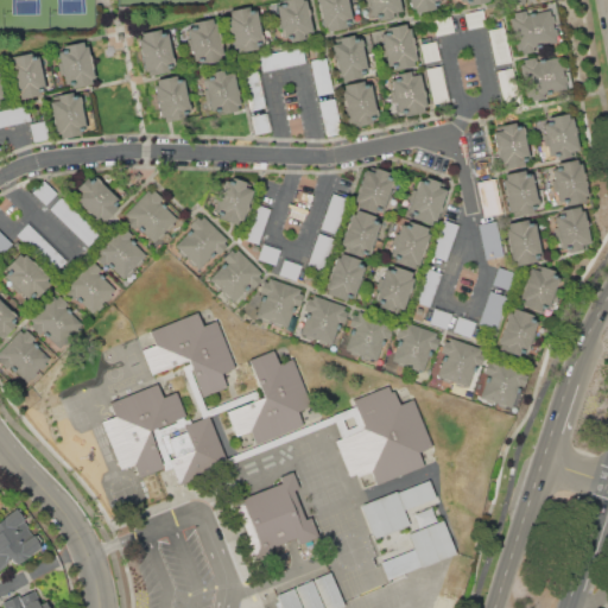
[(289,37),(283,38),(276,6),(282,5),(280,0),(296,0),(297,1),(305,0),(312,32),(304,33),(305,38),(290,42),(289,37)]
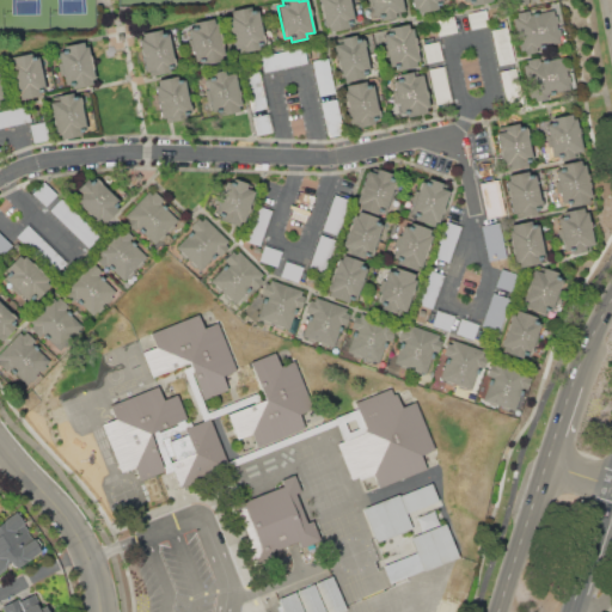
[(318,0),(357,0),(359,2),(353,4),(355,11),(352,12),(354,22),(348,23),(349,26),(332,30),(332,26),(324,28),(323,18),(320,18),(318,4),(319,4),(318,0)]
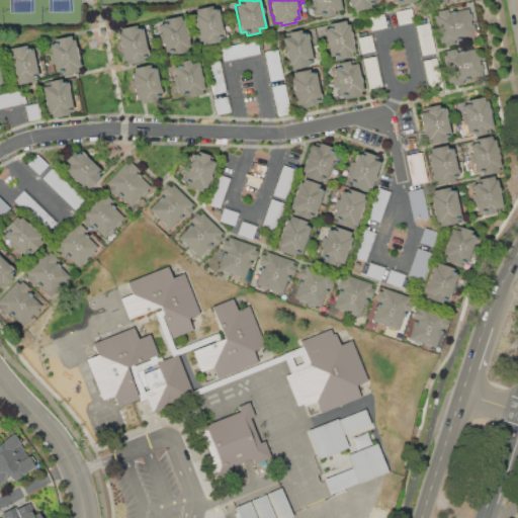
[(340,0),(342,9),(338,10),(339,13),(323,17),(323,13),(316,15),(315,7),(316,7),(314,0),(340,0)]
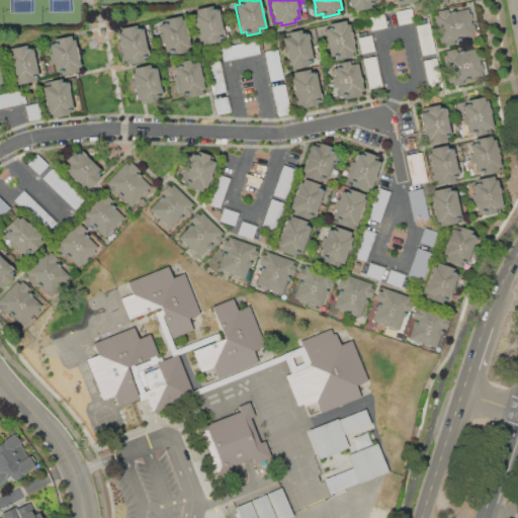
[(373,0),(374,2),(370,3),(371,7),(353,11),(353,7),(349,7),(347,0),(373,0)]
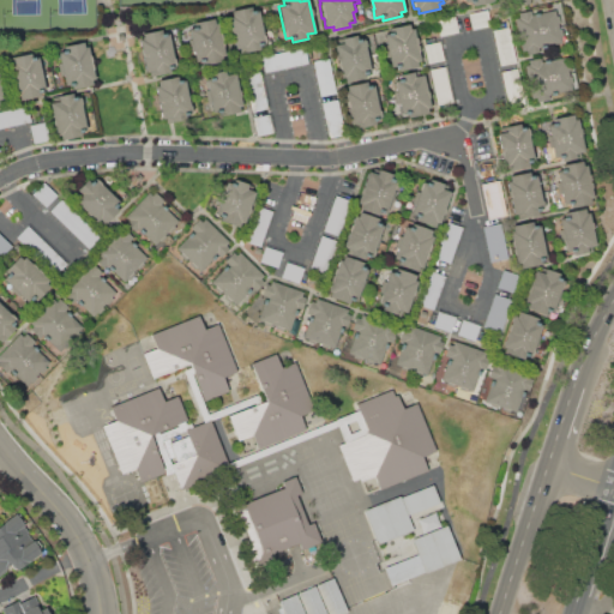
[(232,10),(251,6),(252,12),(259,10),(262,20),(264,20),(266,32),(264,32),(266,43),(259,44),(259,49),(240,54),(239,49),(235,49),(232,32),(230,32),(229,26),(230,26),(229,17),(233,16),(232,10)]
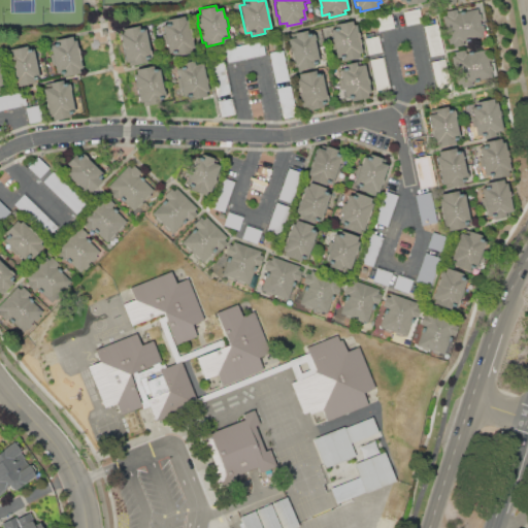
[(403,11),(418,8),(420,21),(406,24),(403,11)]
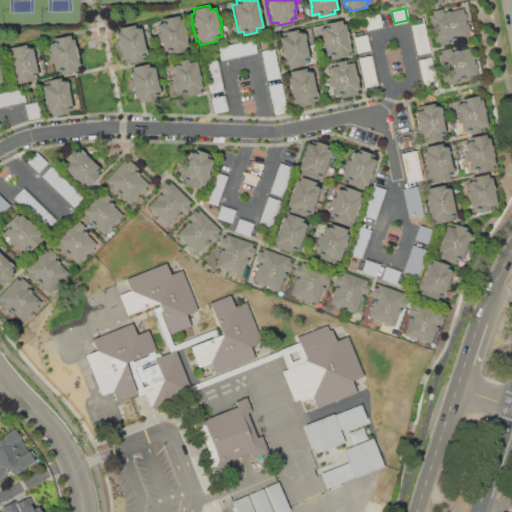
[(439,41),(434,42),(429,16),(433,15),(432,10),(443,8),(444,13),(462,9),(463,13),(466,13),(467,19),(465,19),(468,37),(449,41),(450,43),(439,45),(439,41)]
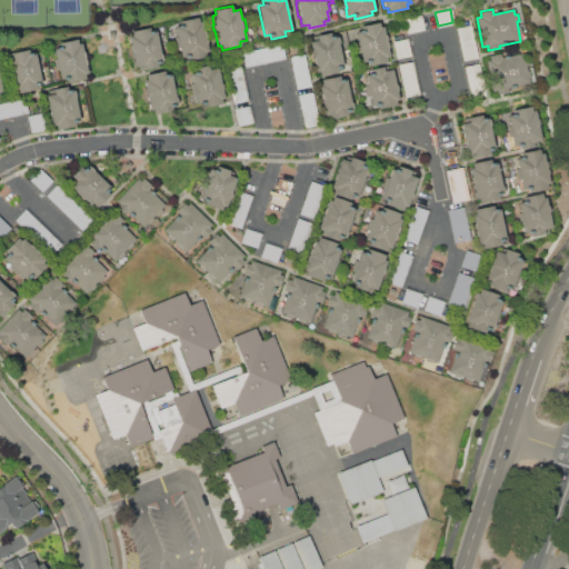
[(403,19),(421,16),(425,29),(407,33),(403,19)]
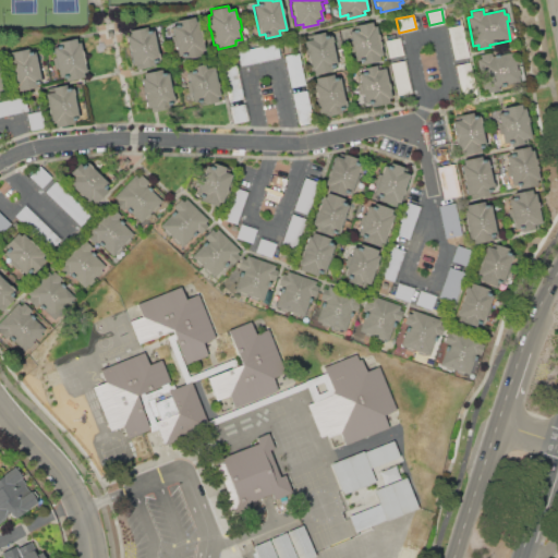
[(177,25),(176,20),(193,16),(194,21),(198,20),(205,50),(201,51),(202,56),(184,59),(183,55),(178,56),(171,26),(177,25)]
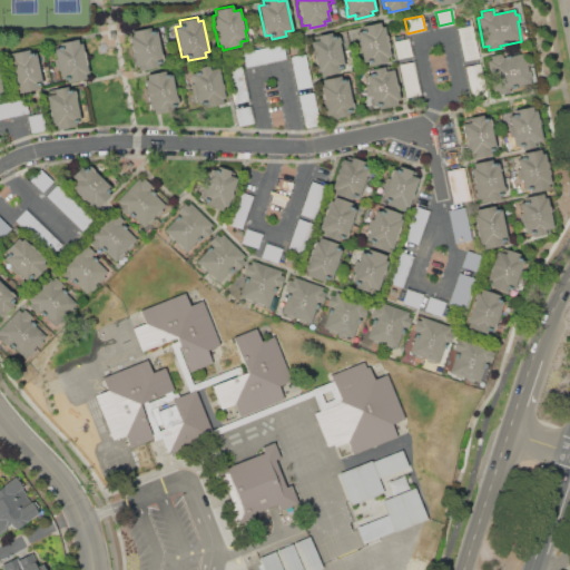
[(369,60),(363,61),(357,31),(363,30),(362,26),(379,22),(380,27),(383,26),(385,35),(386,35),(390,48),(387,48),(390,56),(386,57),(387,62),(370,66),(369,60)]
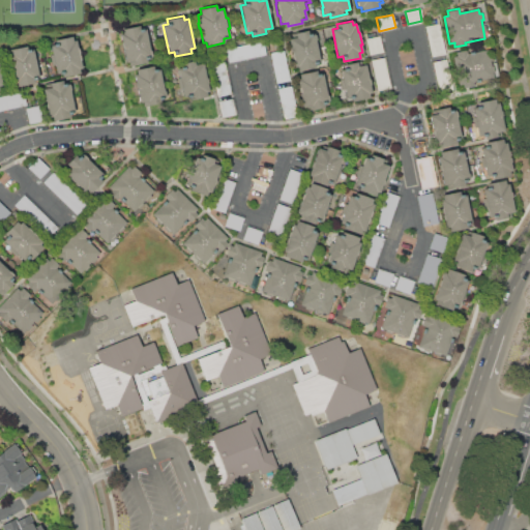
[(424,27),(439,24),(445,55),(431,58),(424,27)]
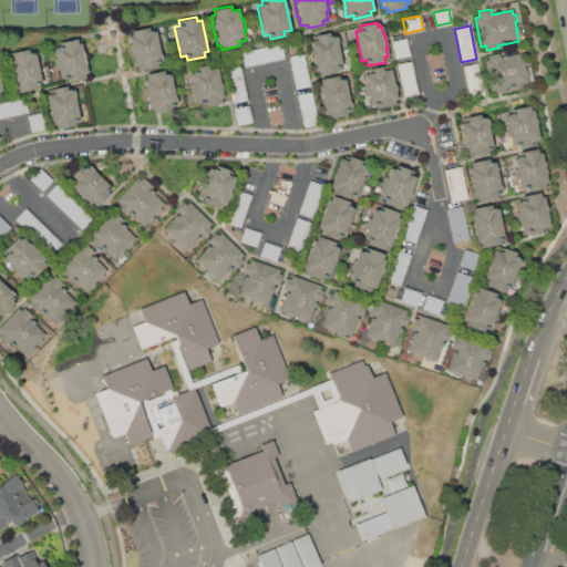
[(156,62),(157,68),(140,71),(138,66),(135,66),(133,58),(130,58),(126,37),(132,35),(131,30),(148,27),(150,32),(155,31),(155,35),(156,35),(157,40),(160,39),(162,47),(160,48),(161,53),(160,53),(161,61),(156,62)]
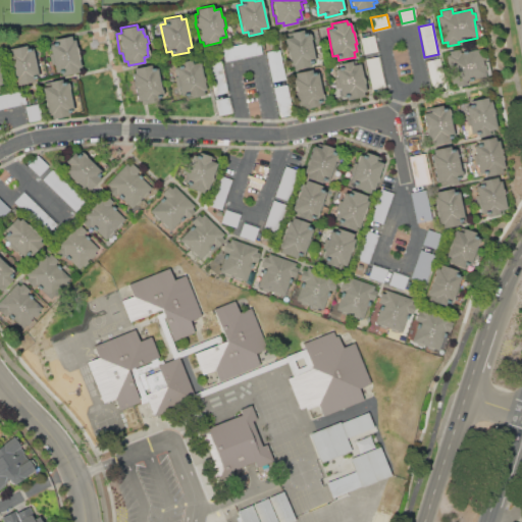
[(292,37),(291,32),(303,30),(304,35),(310,34),(315,60),(310,62),(311,66),(294,69),(293,65),(291,66),(289,58),(286,58),(285,49),(286,49),(284,39),(292,37)]
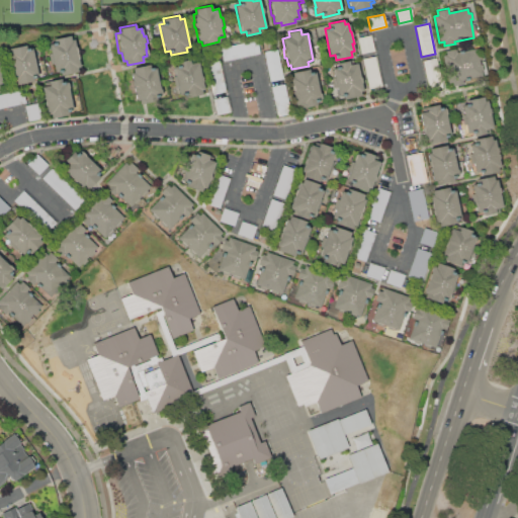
[(73,39),(76,38),(81,66),(78,67),(79,71),(61,75),(60,71),(55,72),(49,45),(54,44),(53,38),(72,34),(73,39)]
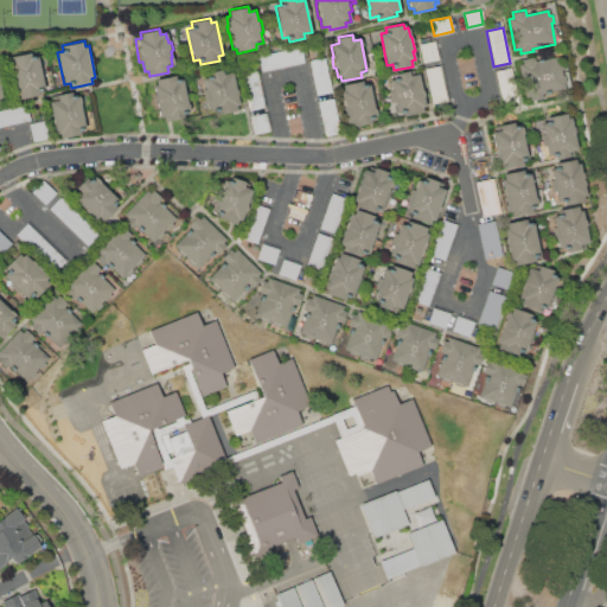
[(420,45),(435,42),(439,59),(423,63),(420,45)]
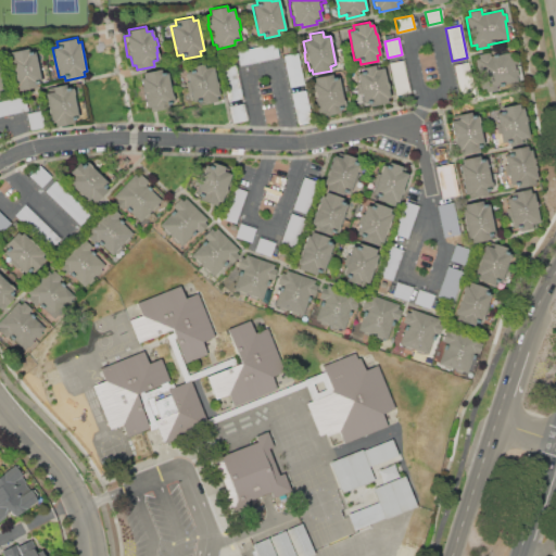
[(237,51),(276,43),(279,58),(240,66),(237,51)]
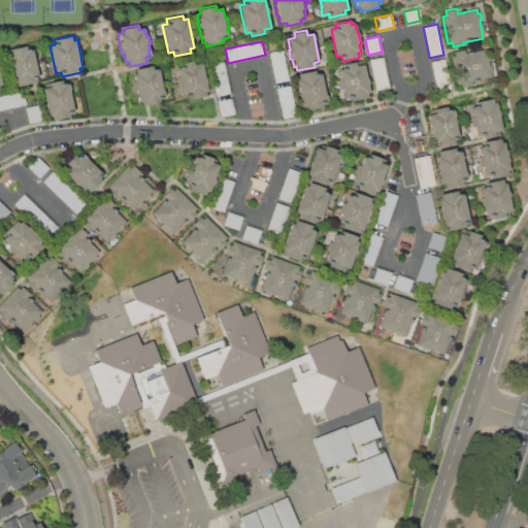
[(17,83),(13,83),(7,55),(10,54),(9,48),(30,44),(31,50),(34,48),(40,77),(33,78),(34,81),(17,86),(17,83)]
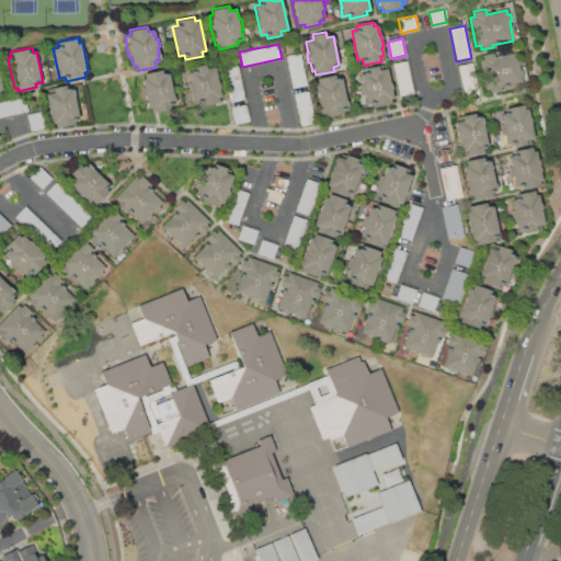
[(484,59),(483,54),(493,52),(494,56),(518,52),(521,64),(518,65),(519,69),(522,69),(524,77),(521,77),(522,82),(501,87),(502,90),(491,92),(490,89),(487,89),(480,59),(484,59)]
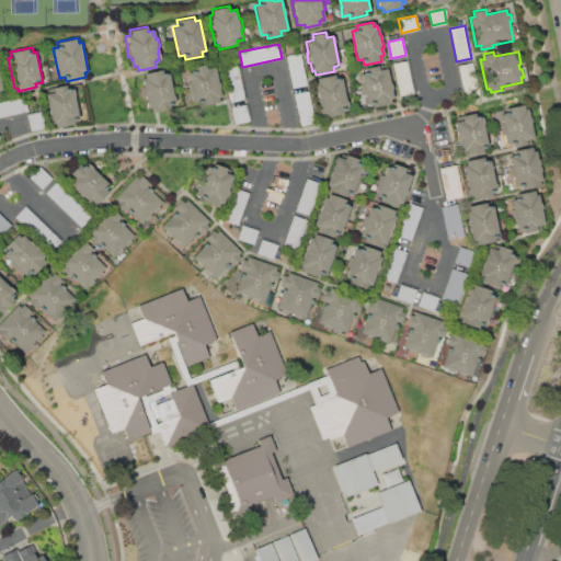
[(286,56),(300,54),(307,84),(293,88),(286,56)]
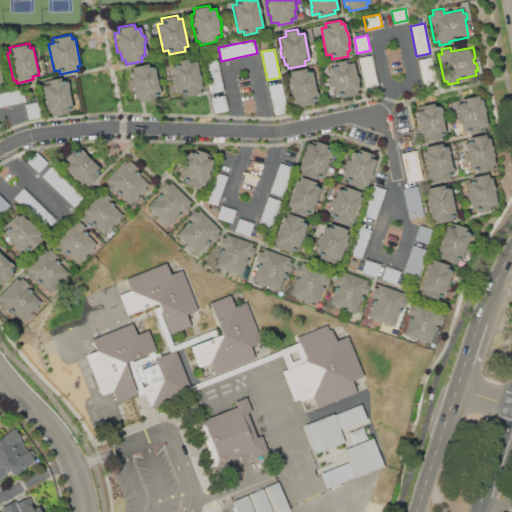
[(358,58),(370,56),(376,85),(364,87),(358,58)]
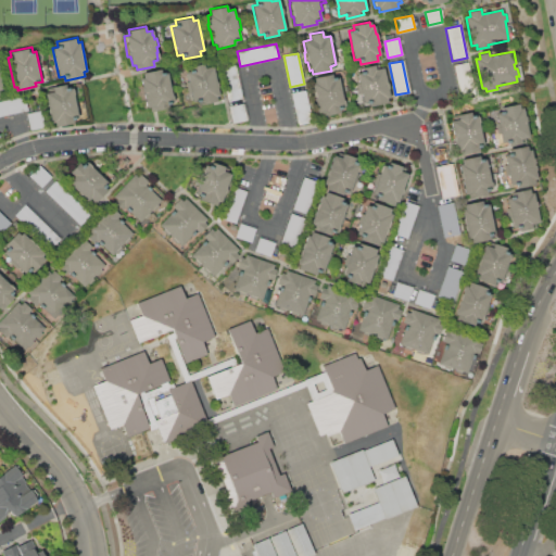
[(455,64),(468,62),(476,95),(462,98),(455,64)]
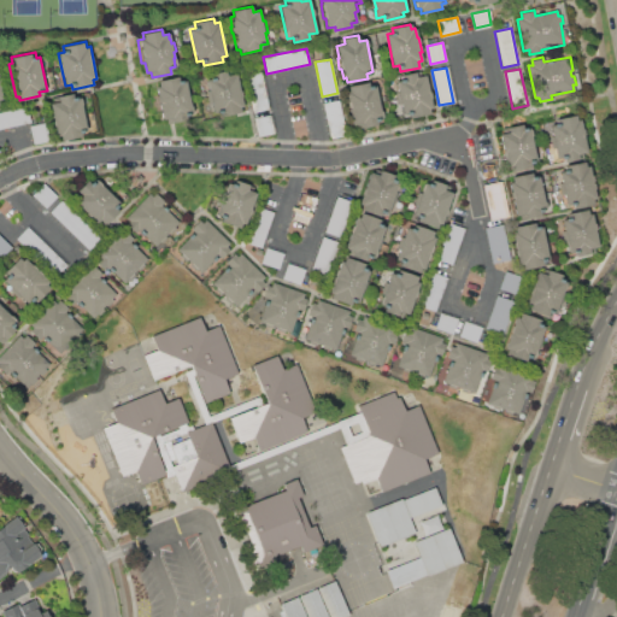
[(205,80),(211,78),(211,74),(227,70),(228,75),(236,74),(245,111),(213,118),(205,80)]
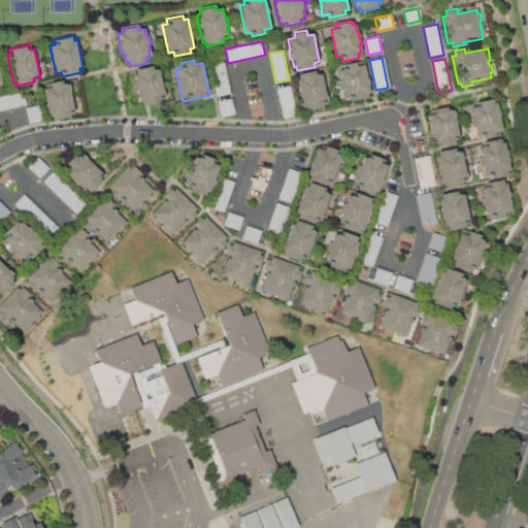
[(209,64),(224,61),(230,94),(216,97),(209,64)]
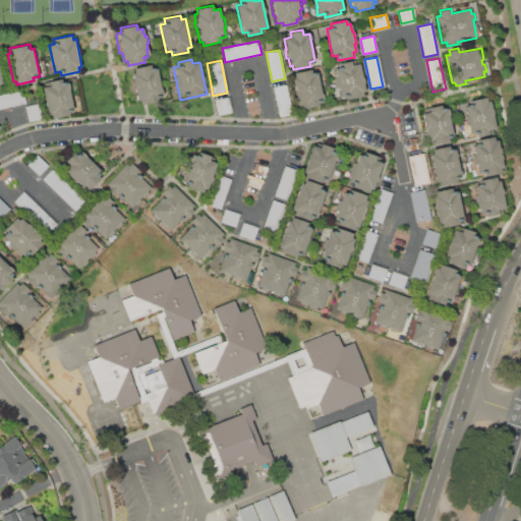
[(333,69),(339,68),(338,63),(350,60),(351,65),(359,64),(365,92),(362,93),(362,96),(346,99),(345,96),(340,97),(336,75),(334,75),(333,69)]
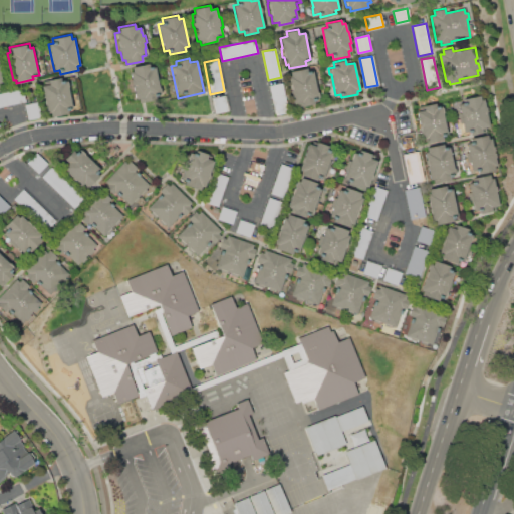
[(131,72),(133,72),(132,67),(148,64),(149,68),(155,67),(161,94),(154,96),(155,100),(140,104),(139,99),(136,99),(131,72)]
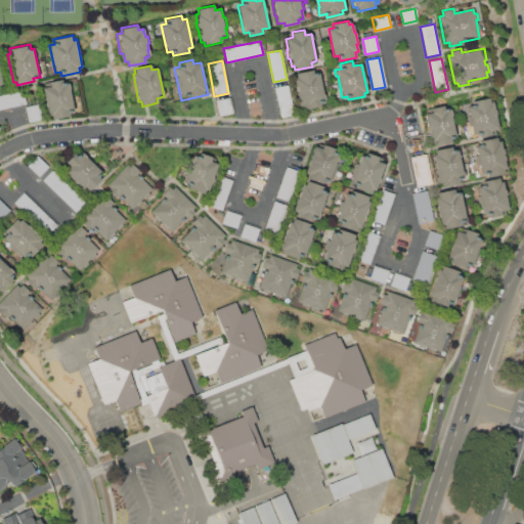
[(313,74),(318,73),(320,82),(322,81),(326,100),(318,101),(319,106),(304,110),(303,105),(299,105),(293,78),(297,78),(296,73),(312,70),(313,74)]
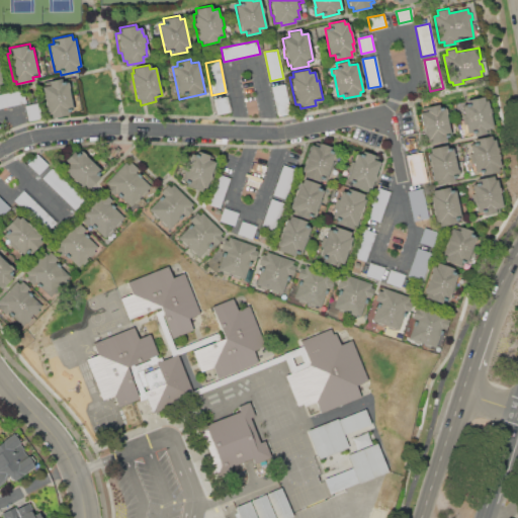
[(41,87),(50,86),(49,81),(63,78),(64,83),(67,82),(69,90),(71,90),(73,100),(71,100),(73,109),(65,111),(66,115),(52,118),(51,114),(48,115),(41,87)]
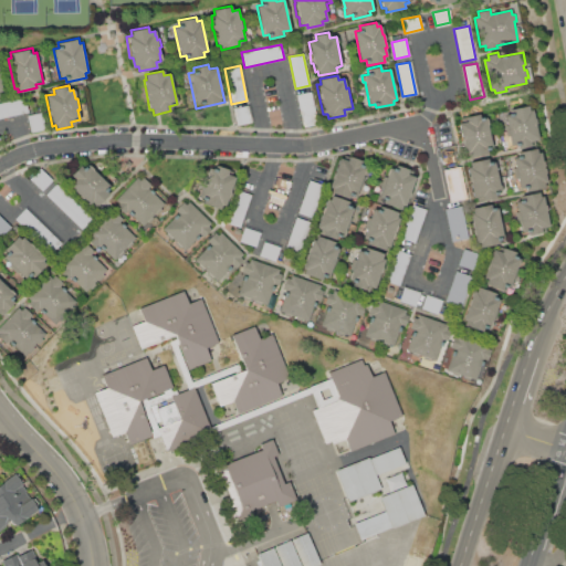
[(296,95),(313,92),(320,124),(303,127),(296,95)]
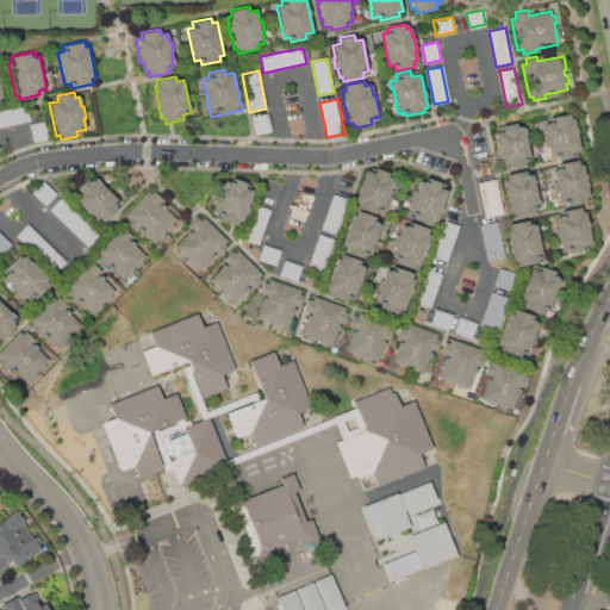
[(0,110),(29,105),(32,120),(0,126),(0,110)]
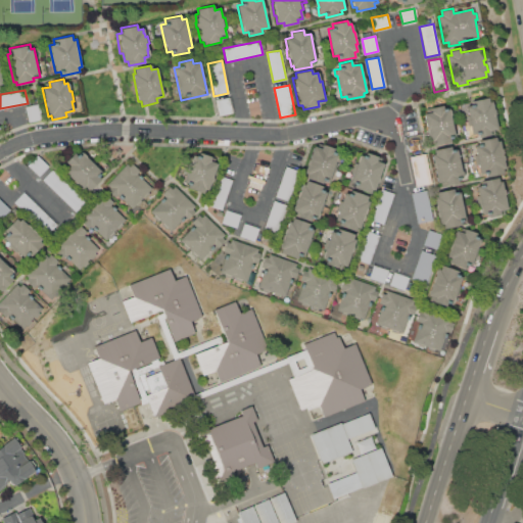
[(467,106),(471,106),(470,100),(487,97),(488,102),(492,101),(497,128),(493,129),(494,134),(478,138),(477,134),(472,135),(467,106)]
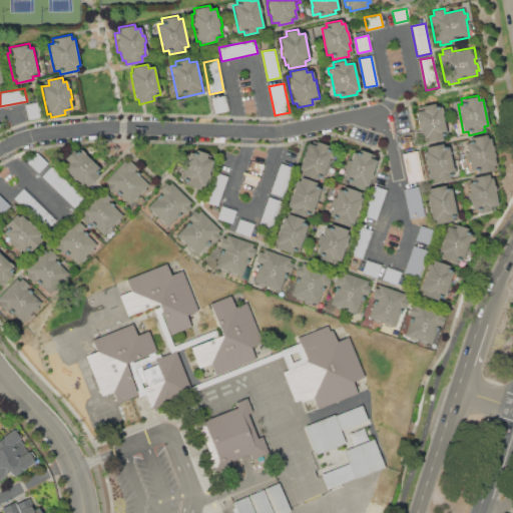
[(211,98),(224,96),(227,110),(214,113),(211,98)]
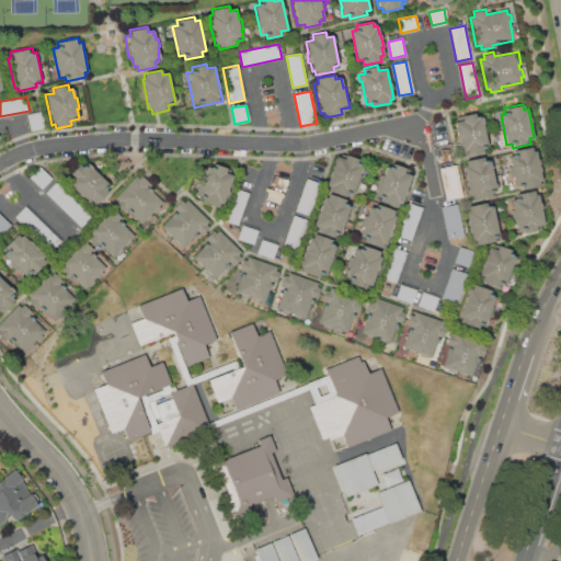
[(27,115),(42,112),(45,128),(31,132),(27,115)]
